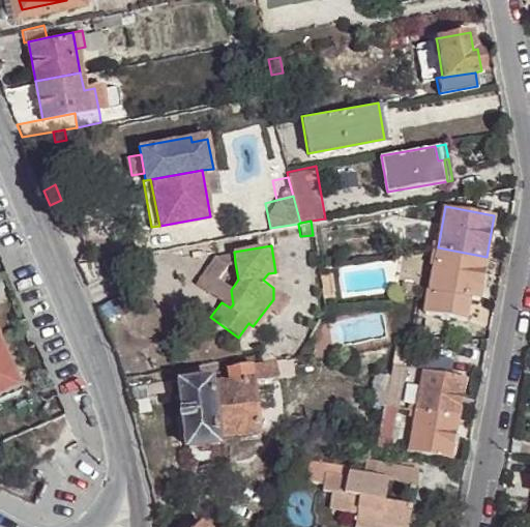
[(478,297),(487,257),(438,247),(437,254),(431,288),(470,295),(478,297)]
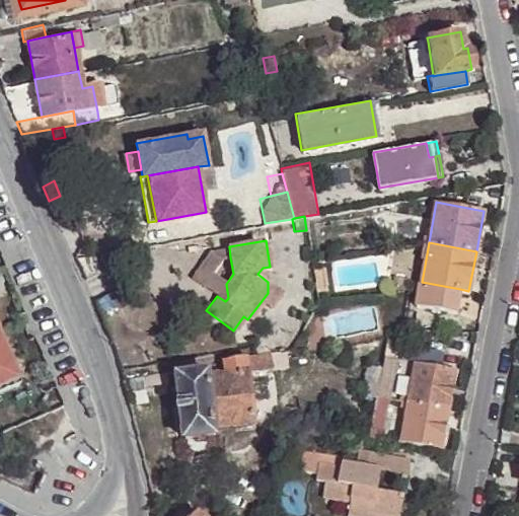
[(230,258),(229,246),(209,249),(220,259),(230,258)]
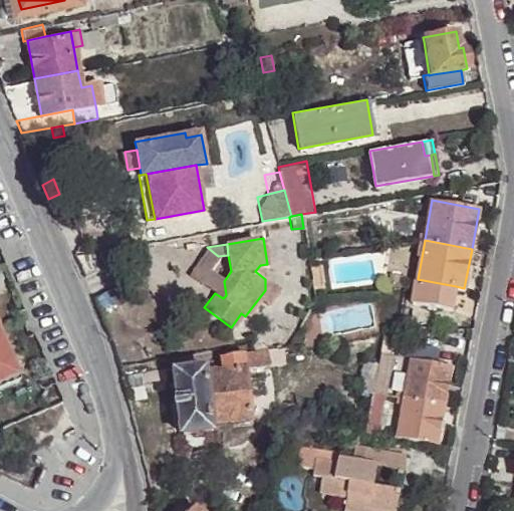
[(186,273),(199,283),(209,270),(218,256),(207,247),(186,273)]
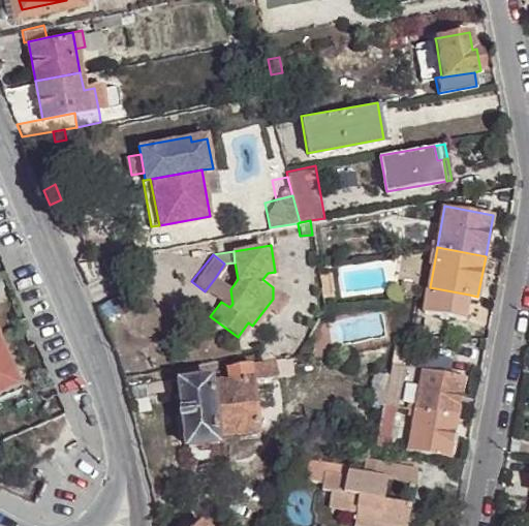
[(318,271),(322,295),(335,292),(332,269),(318,271)]
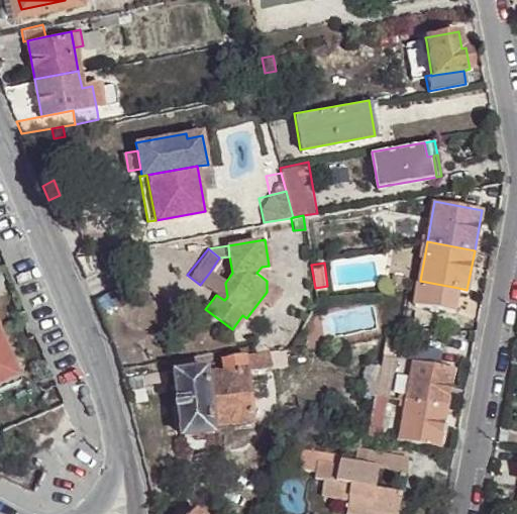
[(200,285),(215,296),(216,295),(224,300),(227,297),(225,283),(210,272),(200,285)]
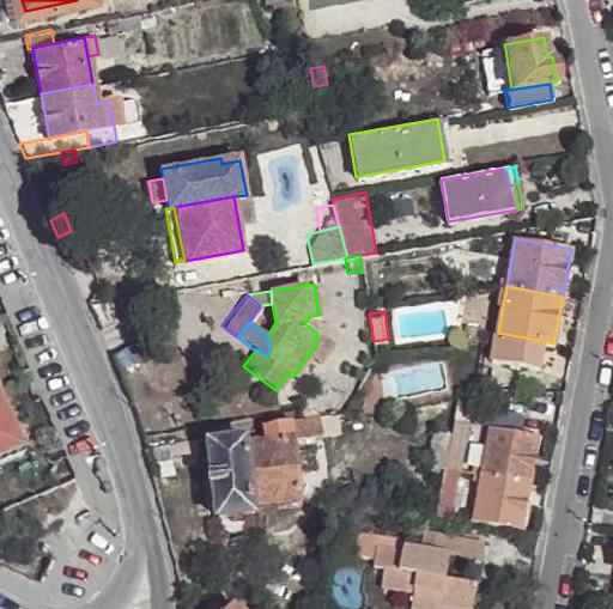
[(332,343),(316,333),(316,346),(308,357),(316,364),(332,343)]
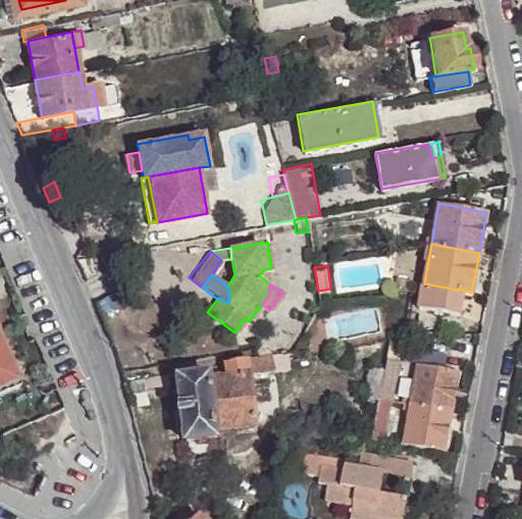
[(458,313),(463,291),(424,283),(421,284),(417,304),(458,313)]
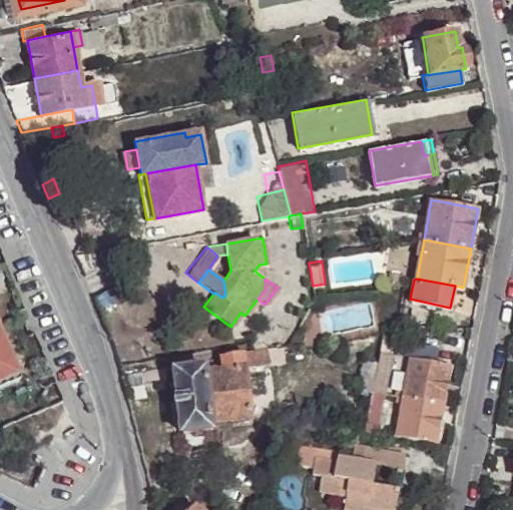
[(1,347),(0,347),(0,374),(1,376),(11,372),(1,347)]
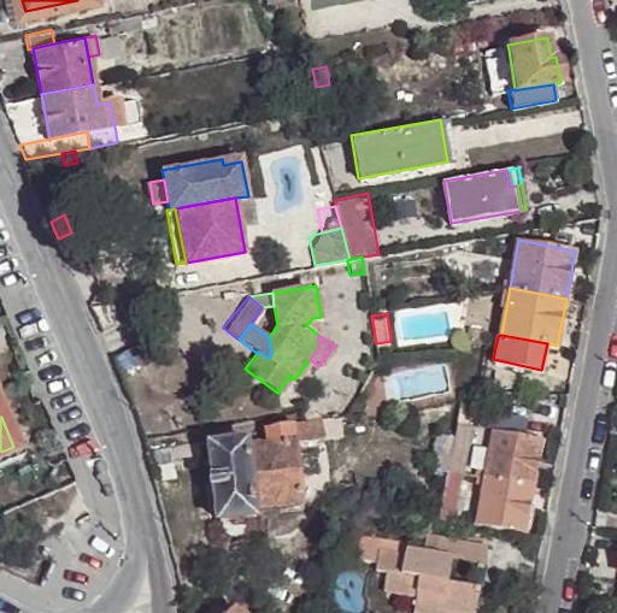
[(322,417),(293,423),(297,442),(324,437),(322,417)]
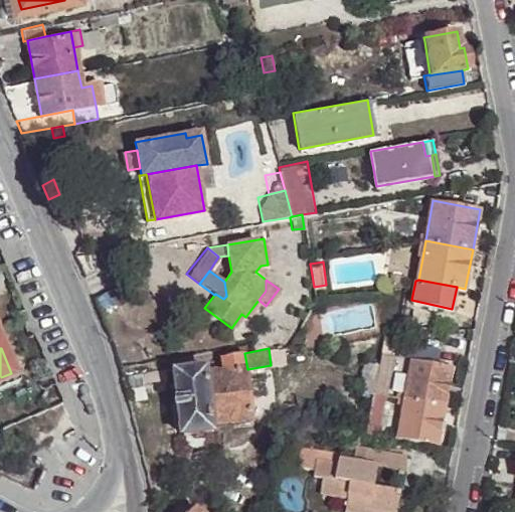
[(247,369),(244,353),(220,357),(222,371),(247,369)]
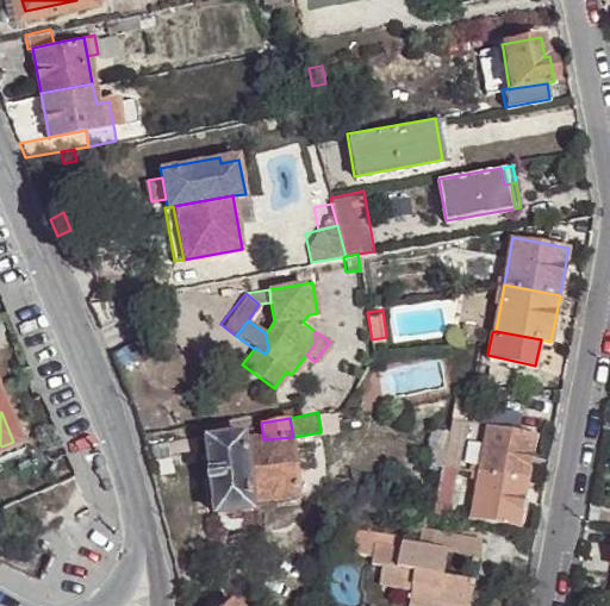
[(442,463),(456,467),(464,419),(452,418),(442,463)]
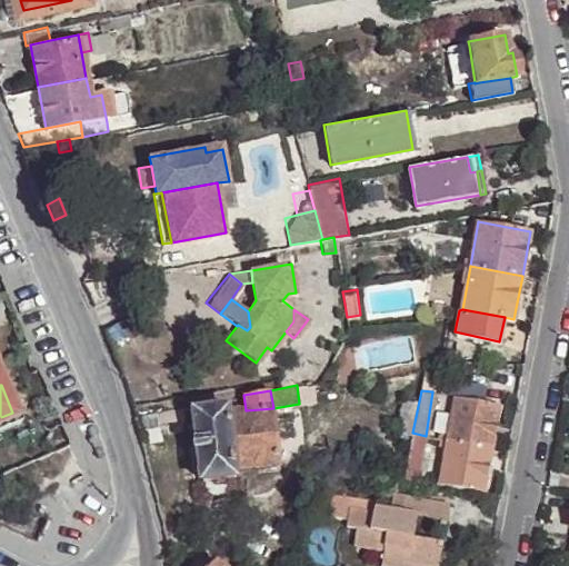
[(246,410),(243,395),(227,397),(228,406),(229,413),(246,410)]
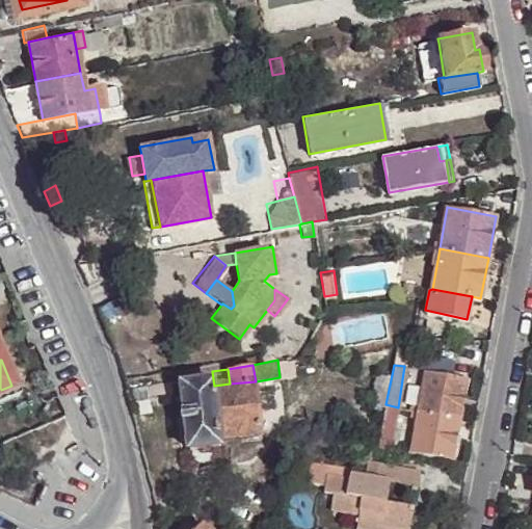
[(419,412),(458,418),(466,377),(426,369),(419,404),(419,412)]
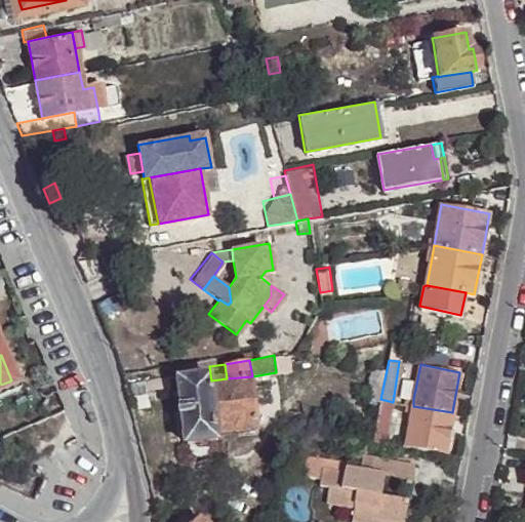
[(144,378),(146,389),(168,386),(167,374),(144,378)]
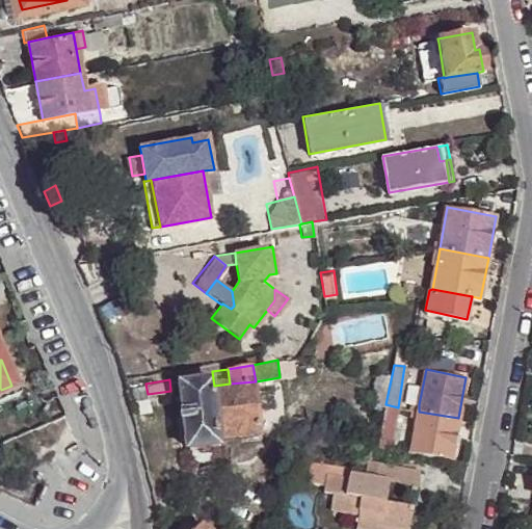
[(220,445),(220,438),(214,386),(213,379),(182,385),(190,449),(192,448),(218,446),(220,445)]
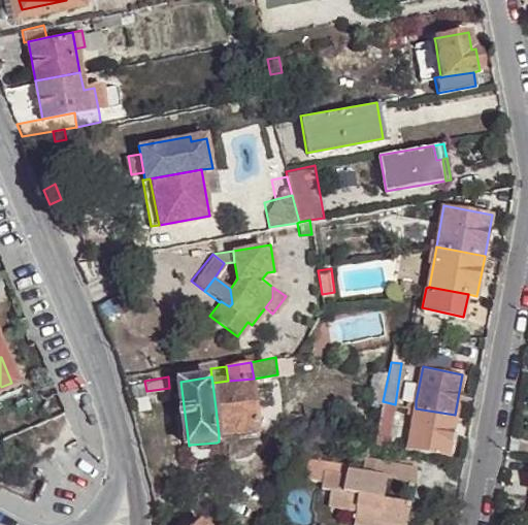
[(259,430),(254,379),(228,381),(212,383),(219,434),(259,430)]
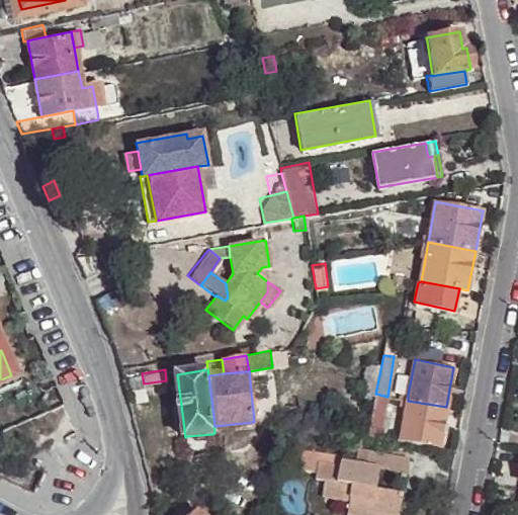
[(121,376),(127,402),(146,398),(144,383),(142,373),(121,376)]
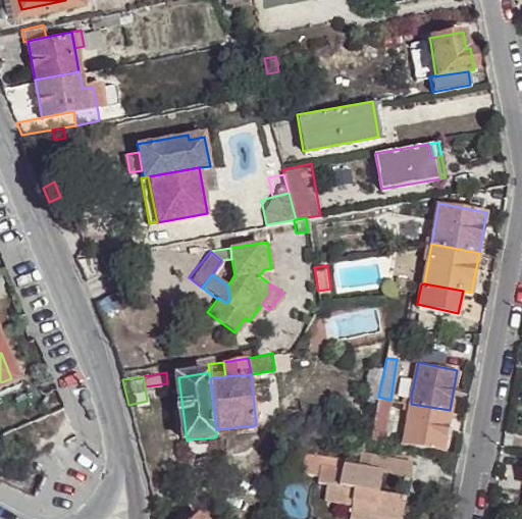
[(371,436),(382,438),(390,400),(378,397),(371,436)]
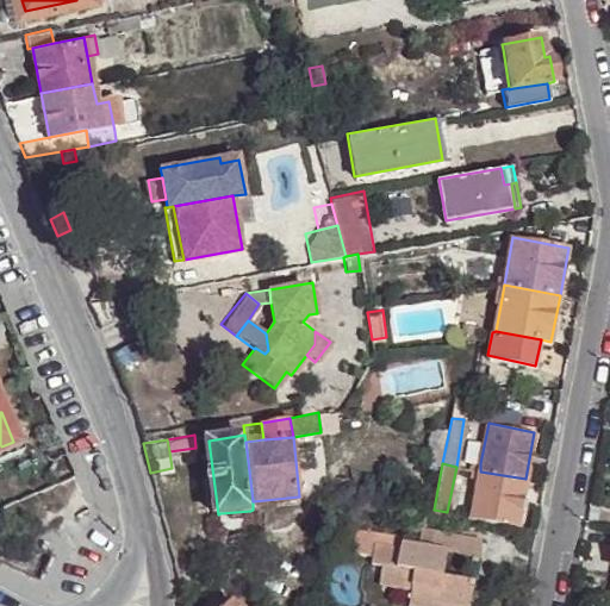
[(517,525),(526,479),(480,472),(478,478),(471,517),(517,525)]
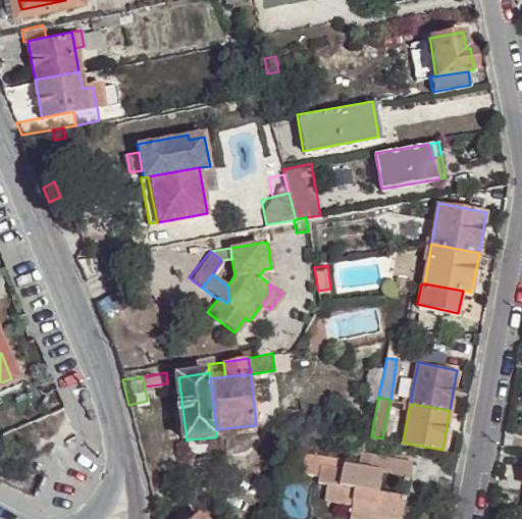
[(215,444),(214,437),(189,439),(190,447),(194,451),(210,449),(215,444)]
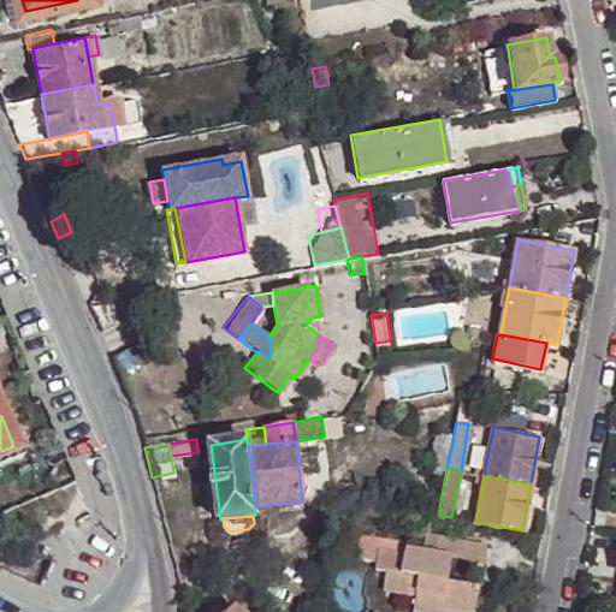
[(359,558),(377,562),(379,551),(404,554),(406,548),(408,540),(362,534),(359,558)]
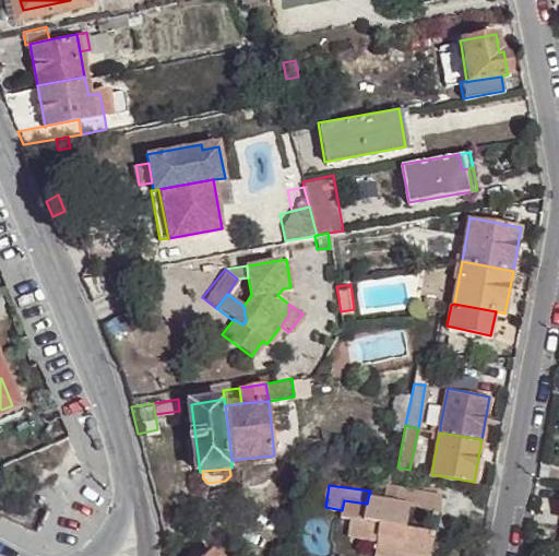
[(401,521),(406,488),(385,485),(383,501),(368,498),(367,504),(344,500),(342,510),(341,517),(349,519),(347,535),(377,541),(375,554),(387,555),(394,555),(401,527),(401,521)]
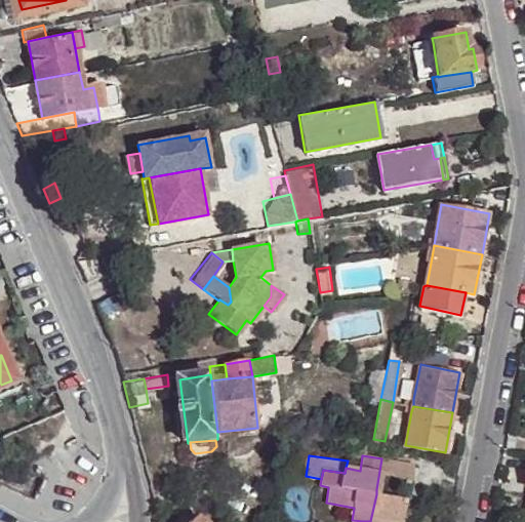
[(413,465),(381,458),(376,489),(381,490),(385,476),(404,479),(403,482),(411,484),(413,465)]
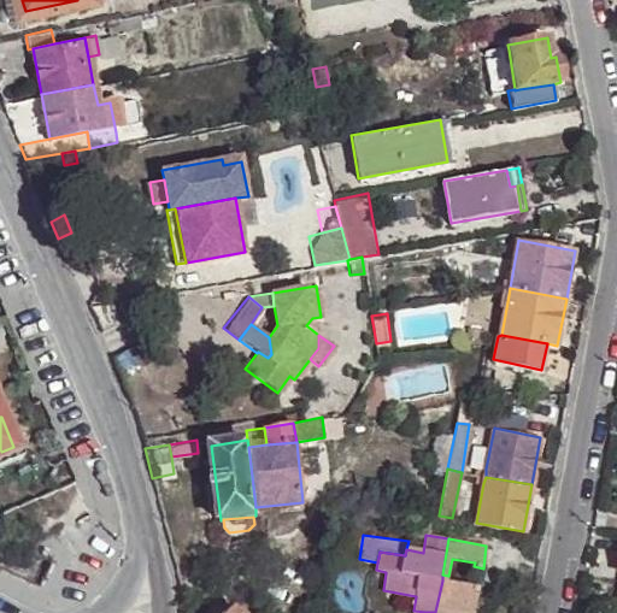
[(442,581),(435,612),(441,612),(442,609),(468,612),(475,612),(479,588),(448,582),(442,581)]
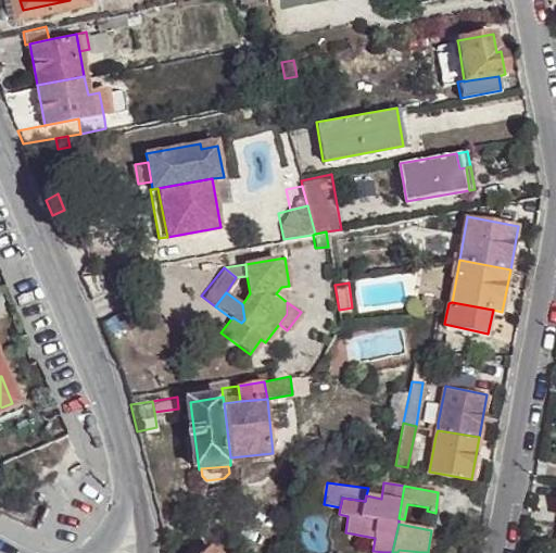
[(218,543),(207,552),(234,552),(224,543),(218,543)]
